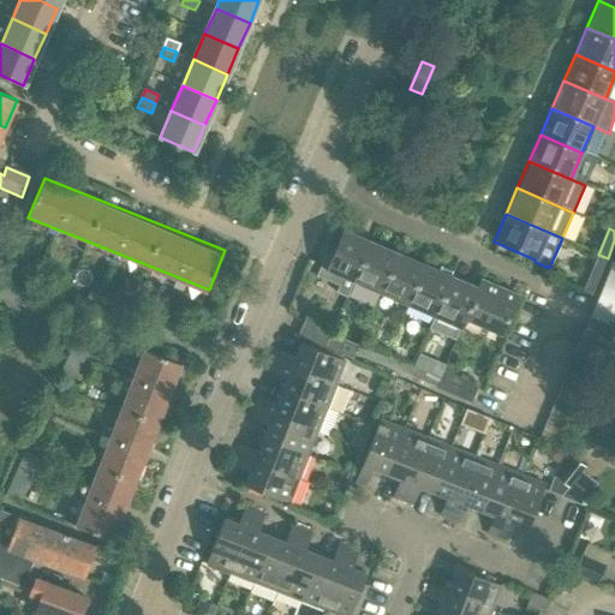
[(317,276),(340,286),(336,293),(348,298),(354,282),(372,242),(345,231),(335,252),(329,249),(317,276)]
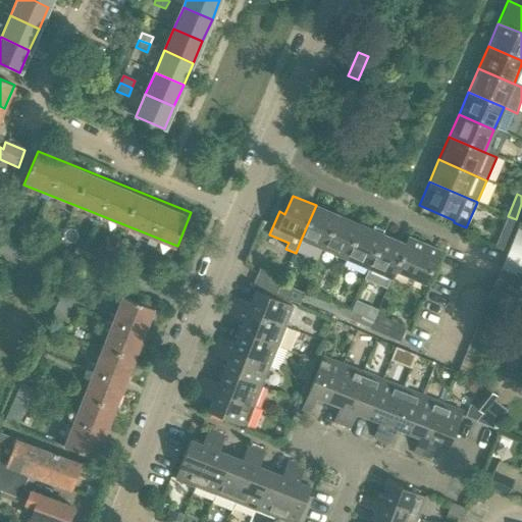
[(316,205),(301,240),(322,250),(337,215),(316,205)]
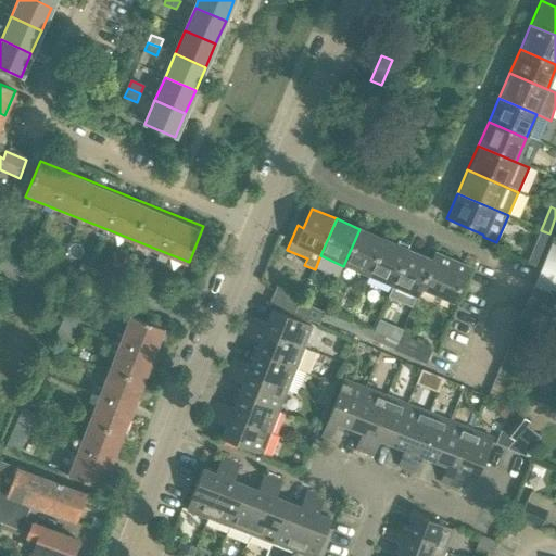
[(359,229),(343,266),(367,276),(383,239),(359,229)]
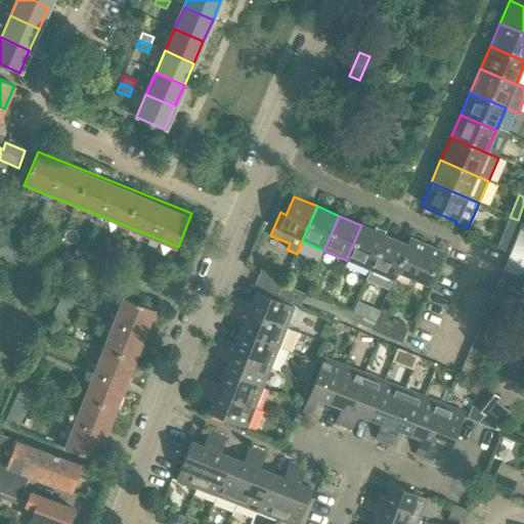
[(496,249),(505,252),(518,220),(510,217),(496,249)]
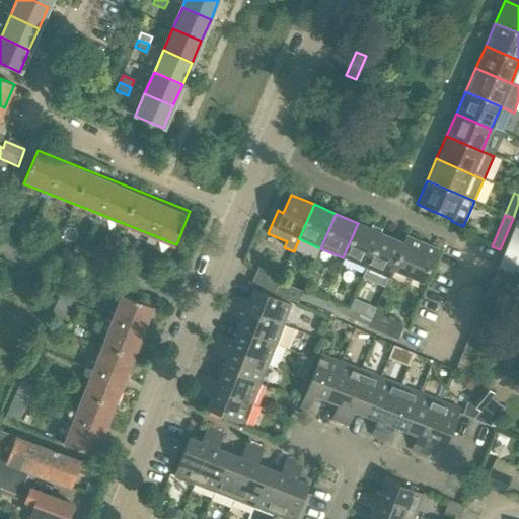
[(343,257),(366,268),(381,233),(358,223),(343,257)]
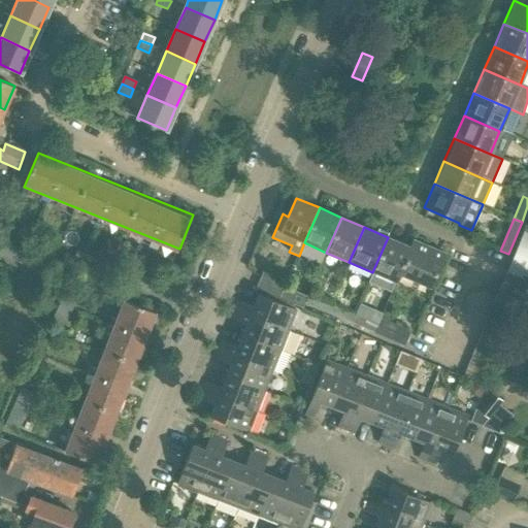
[(527,233),(523,231),(510,261),(505,272),(527,281),(527,233)]
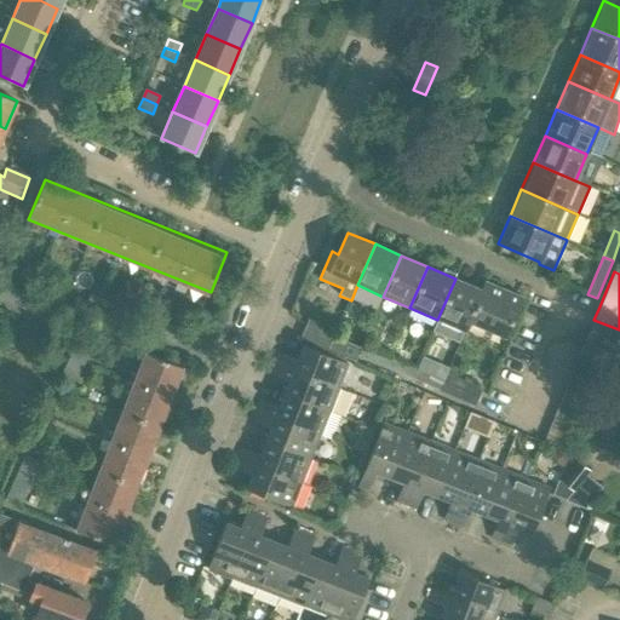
[(437,320),(432,332),(458,343),(464,331),(465,332),(487,281),(486,281),(482,290),(455,279),(437,320)]
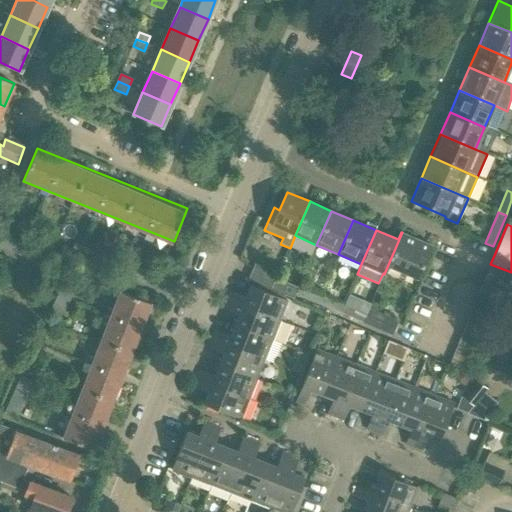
[(384,274),(388,267),(417,280),(432,245),(402,232),(384,274)]
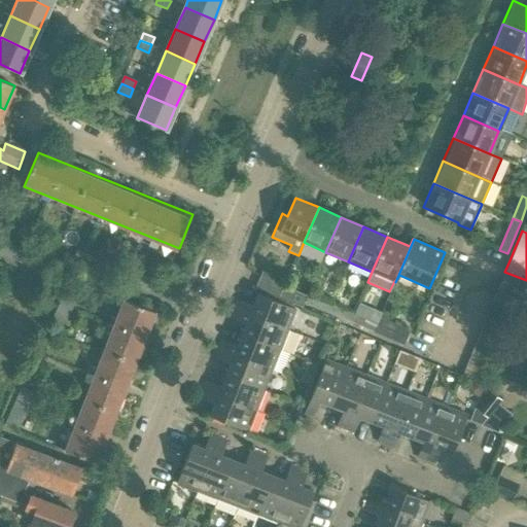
[(286,282),(262,272),(255,287),(280,297),(284,286),(286,282)]
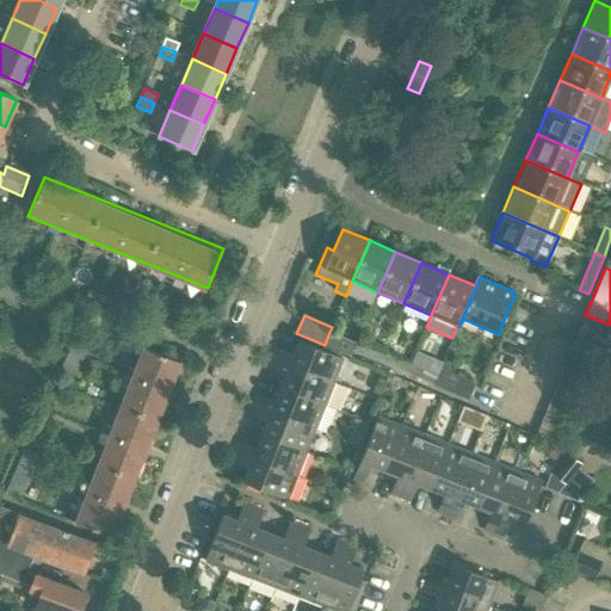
[(610,325),(585,315),(581,326),(580,327),(606,338),(610,326),(610,325)]
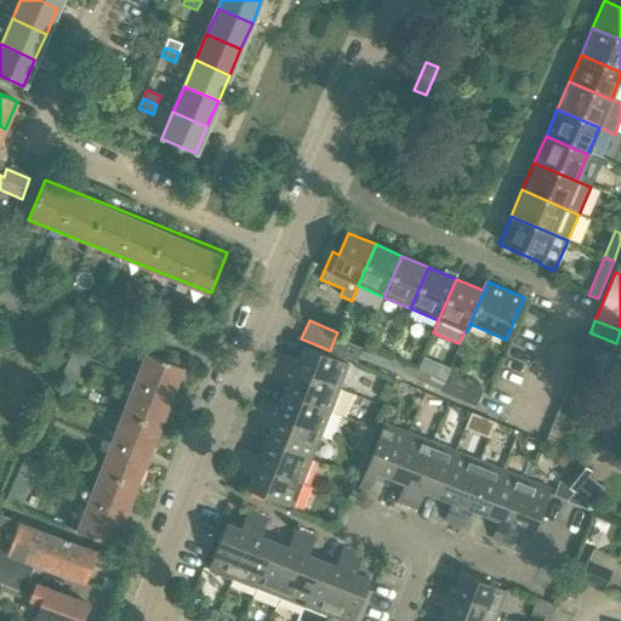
[(585,346),(610,357),(616,343),(590,332),(585,346)]
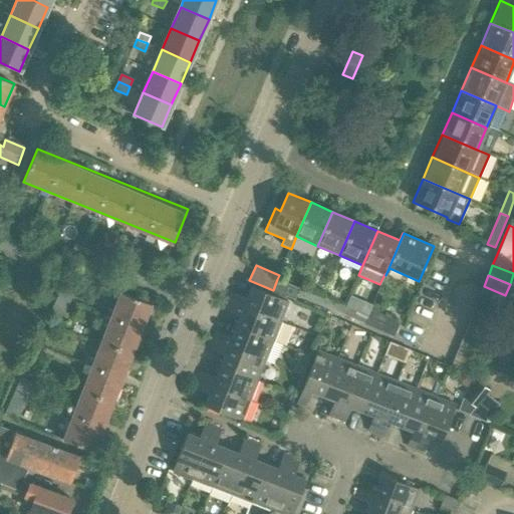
[(299,289),(277,279),(273,290),(294,300),(299,289)]
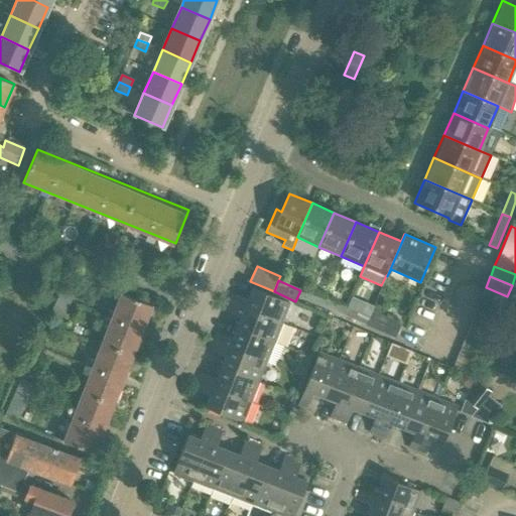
[(481,299),(503,308),(507,296),(486,287),(481,299)]
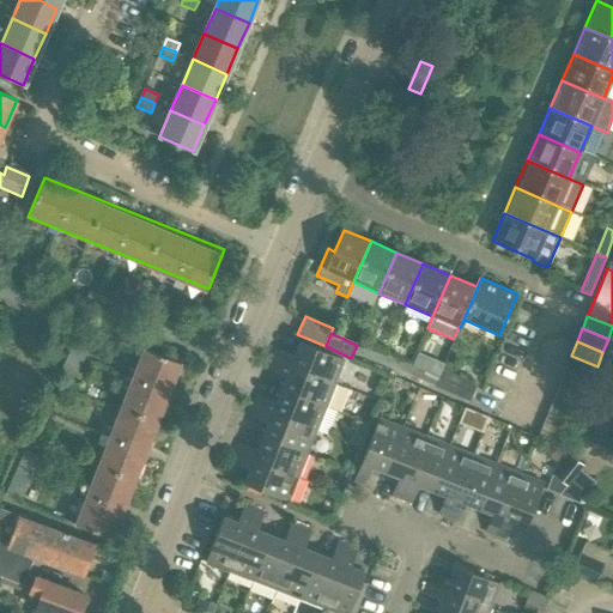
[(295,356),(277,350),(273,359),(335,383),(345,360),(299,343),(295,356)]
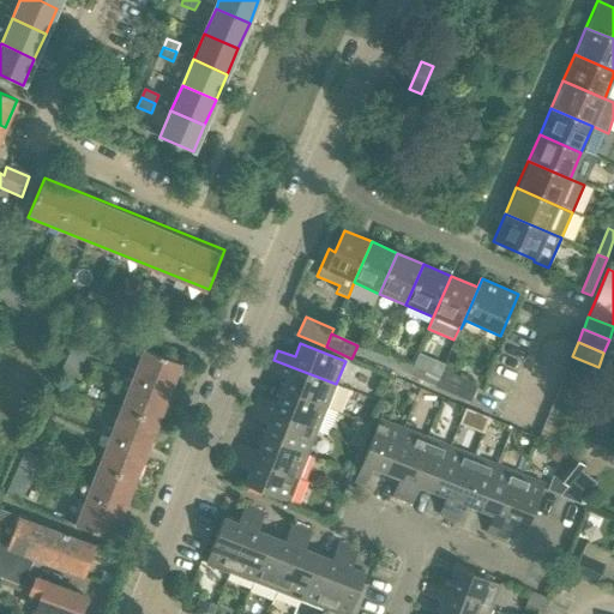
[(351,359),(353,359),(356,353),(381,363),(385,354),(359,343),(357,345),(351,359)]
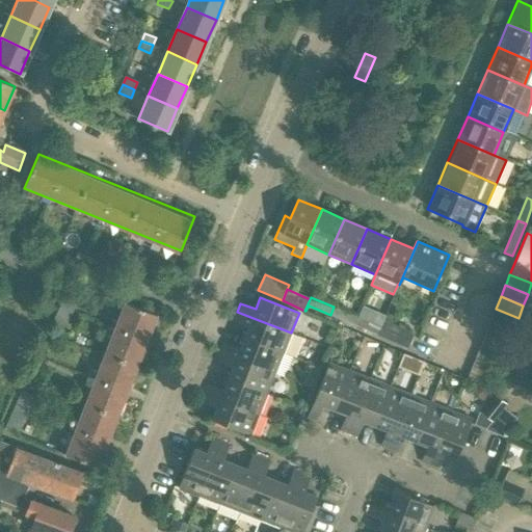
[(104,468),(155,312),(120,299),(69,456),(104,468)]
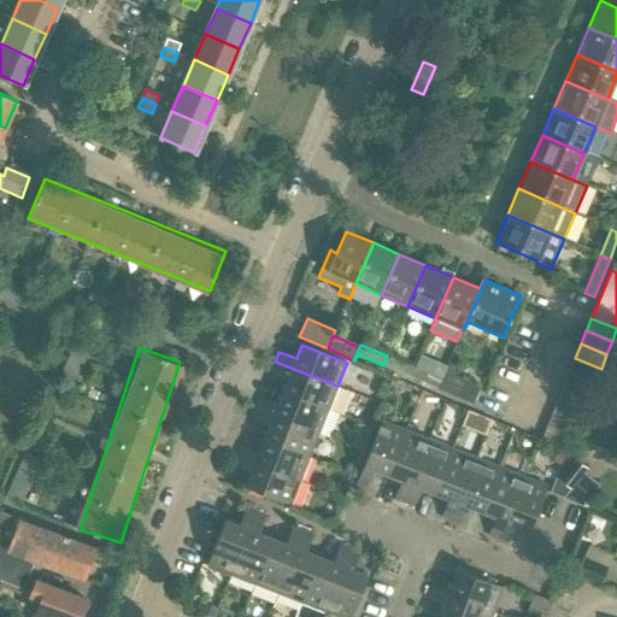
[(411,377),(415,368),(387,356),(383,365),(411,377)]
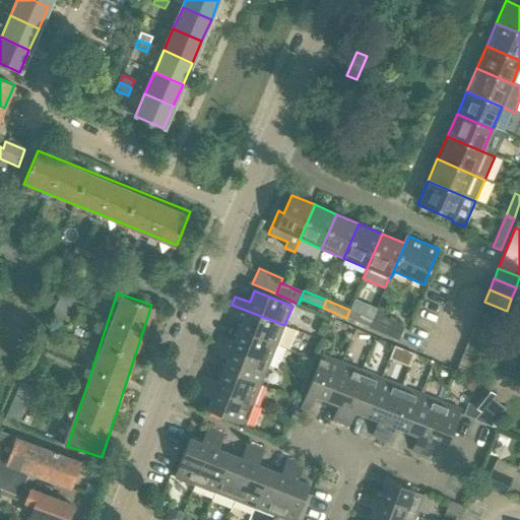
[(479,313),(502,322),(507,311),(484,302),(479,313)]
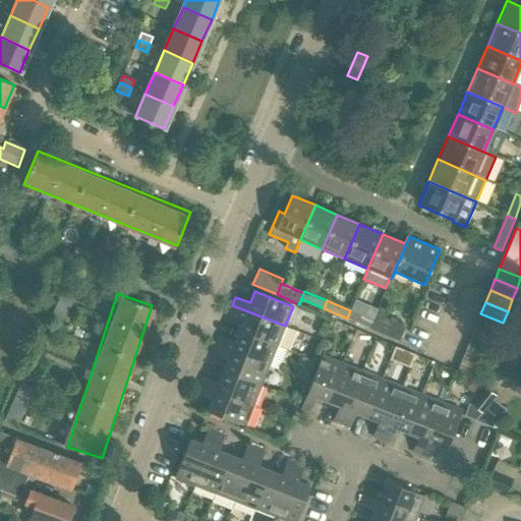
[(228,314),(243,321),(239,332),(277,346),(285,326),(232,305),(228,314)]
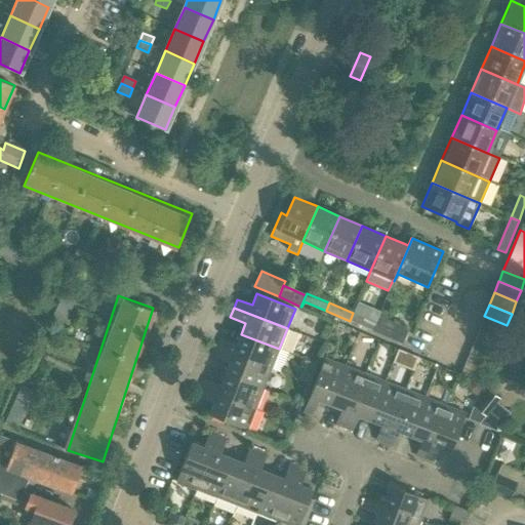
[(371,330),(375,323),(353,313),(350,321),(371,330)]
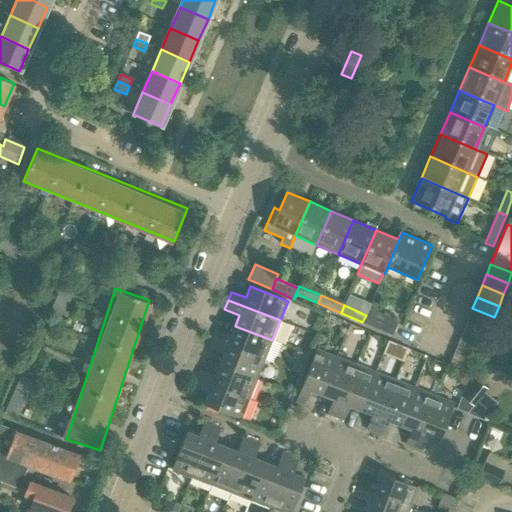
[(366,315),(362,322),(393,336),(399,321),(369,308),(366,315)]
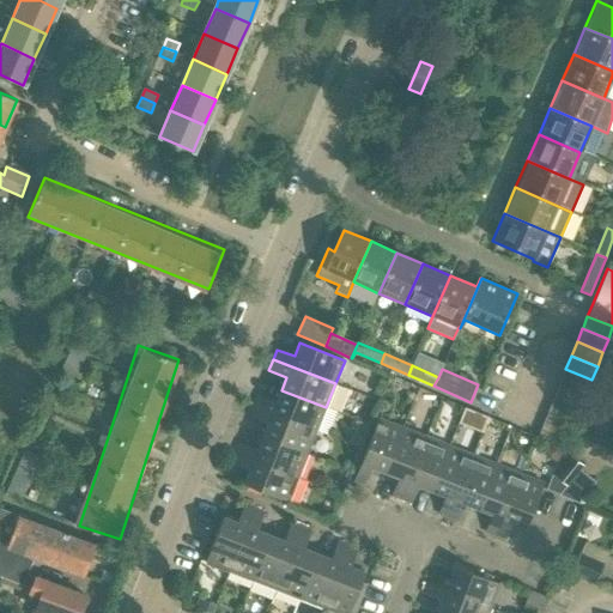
[(560,382),(586,393),(592,380),(565,369),(560,382)]
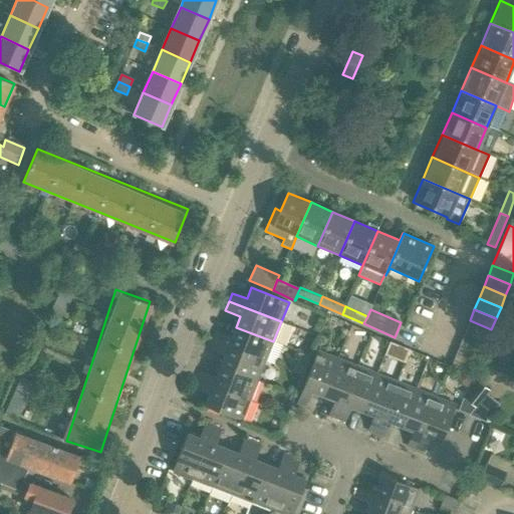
[(491,329),(470,320),(465,331),(487,339),(491,329)]
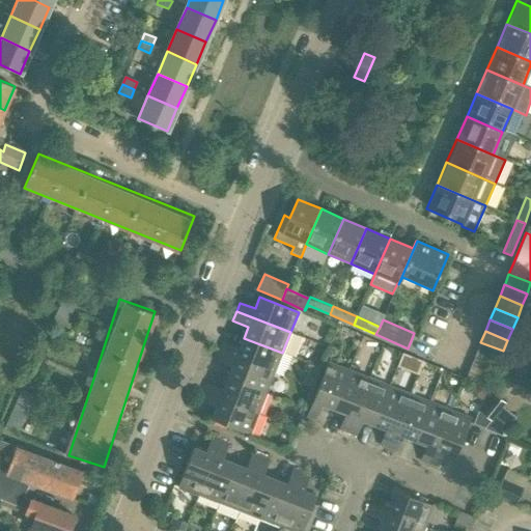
[(240,348),(224,343),(220,352),(275,372),(282,353),(244,338),(240,348)]
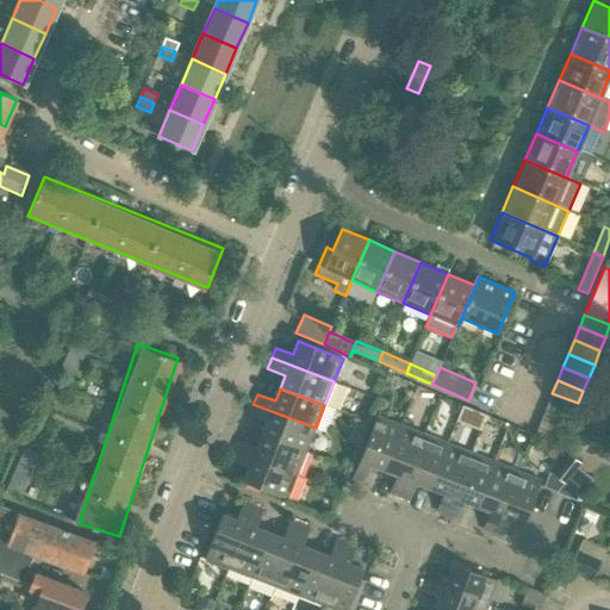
[(578,403),(552,393),(546,408),(572,417),(578,403)]
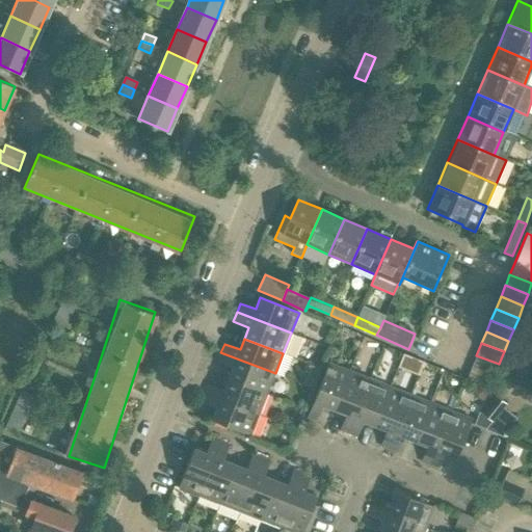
[(217,362),(233,368),(228,379),(267,394),(275,373),(220,352),(217,362)]
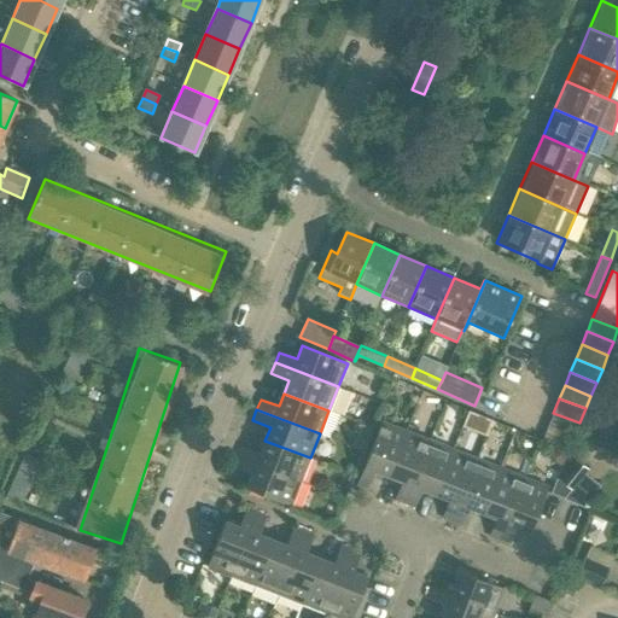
[(488,431),(491,417),(470,410),(465,425),(488,431)]
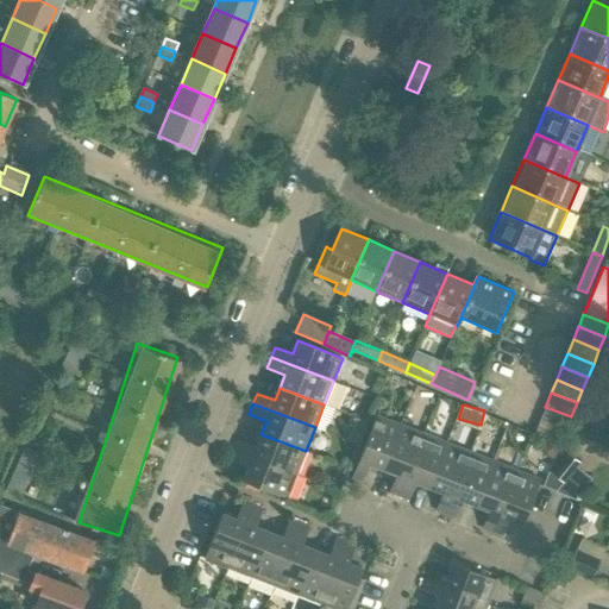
[(540,420),(565,431),(571,416),(545,407),(540,420)]
